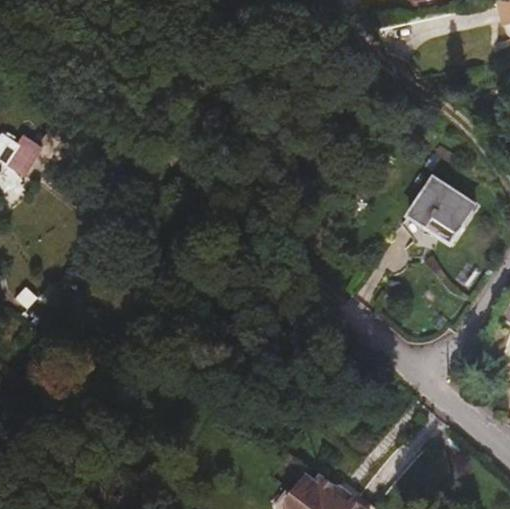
[(493,0),(498,23),(508,13),(509,14),(509,0),(493,0)]
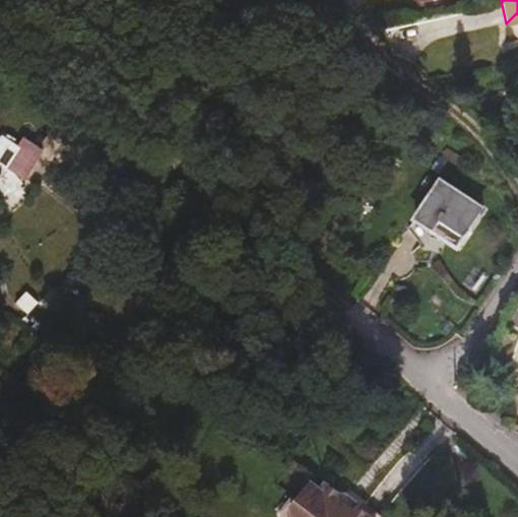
[(438,176),(411,216),(433,229),(430,235),(454,248),(482,206),(438,176)]
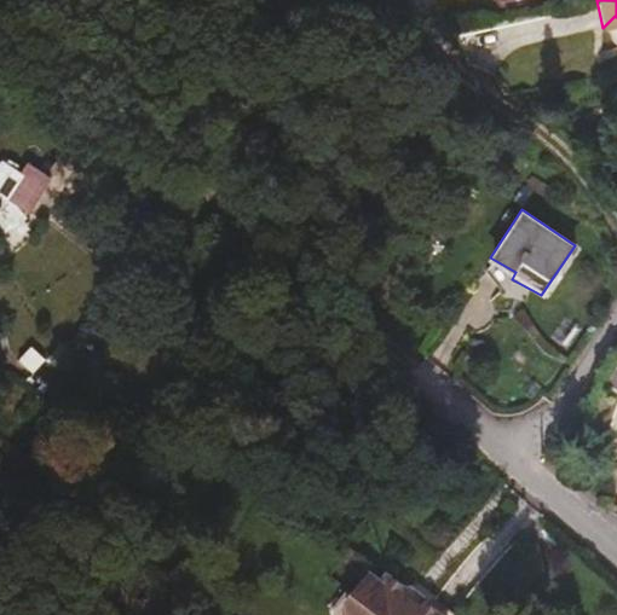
[(46,334),(29,321),(6,354),(22,366),(46,334)]
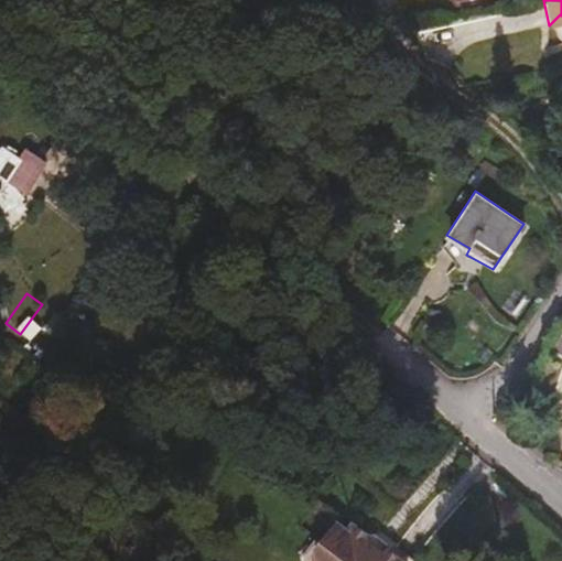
[(561,331),(551,347),(561,354),(561,331)]
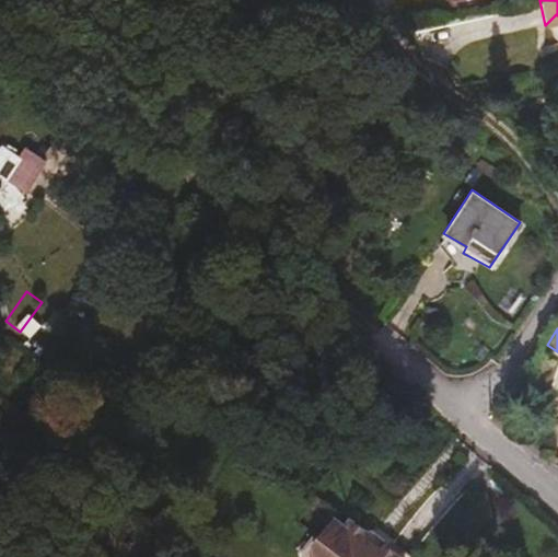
[(90,370),(103,346),(84,335),(71,359),(90,370)]
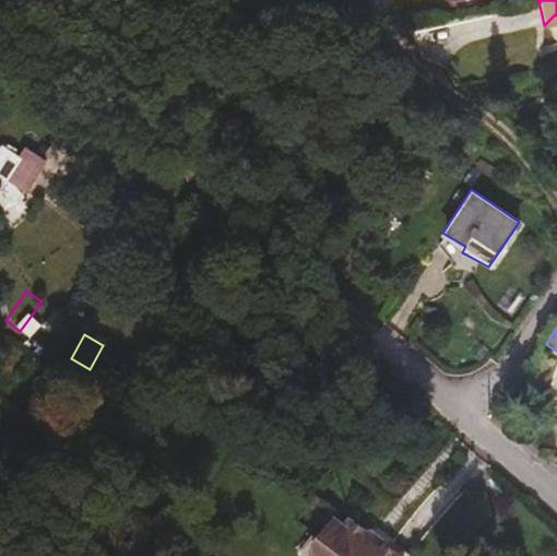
[(21,416),(0,400),(0,413),(14,425),(21,416)]
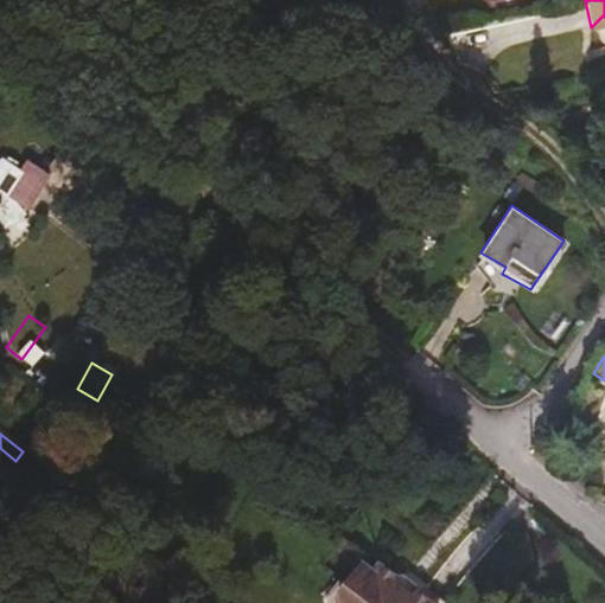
[(401,590),(401,581),(382,568),(379,575),(364,566),(346,594),(360,602),(435,602),(421,594),(412,597),(401,590)]
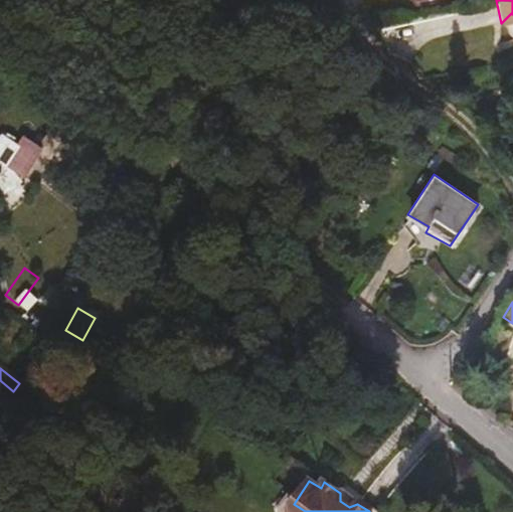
[(346,491),(340,493),(340,501),(349,507),(357,504),(357,499),(346,491)]
